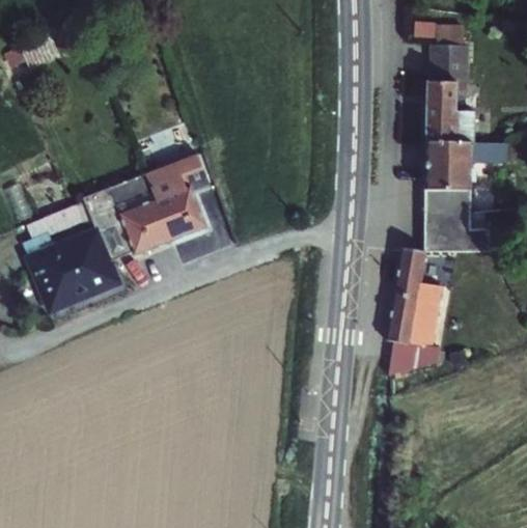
[(430,44),(422,250),(491,244),(488,222),(472,220),(471,163),(504,162),(505,143),(473,143),(475,111),(455,110),(456,81),(468,81),(470,44),(463,44),(464,22),(436,21),(436,43),(430,44)]
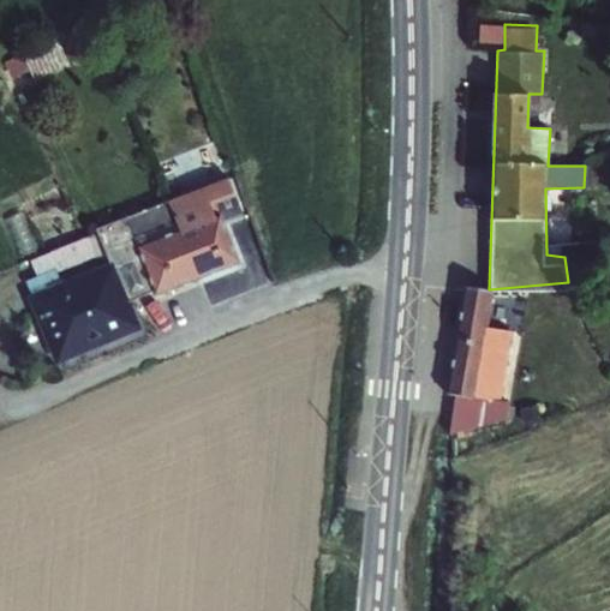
[(28,77),(64,64),(54,36),(18,49),(28,77)]
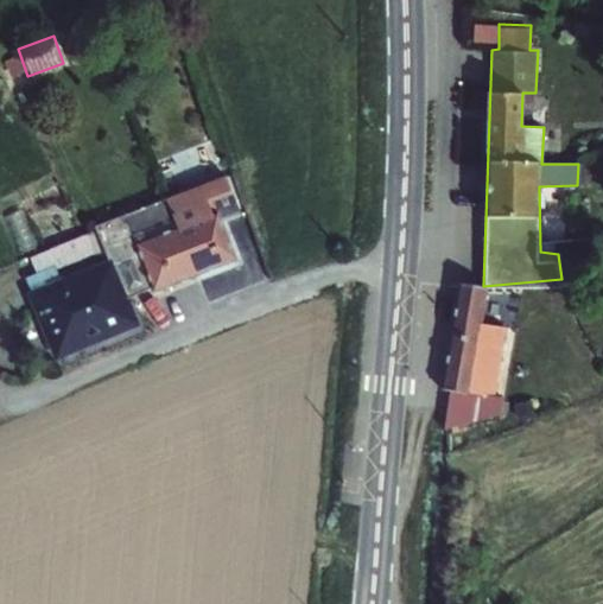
[(172,229),(190,275),(235,259),(216,211),(236,204),(224,176),(160,201),(170,223),(185,217),(188,223),(172,229)]
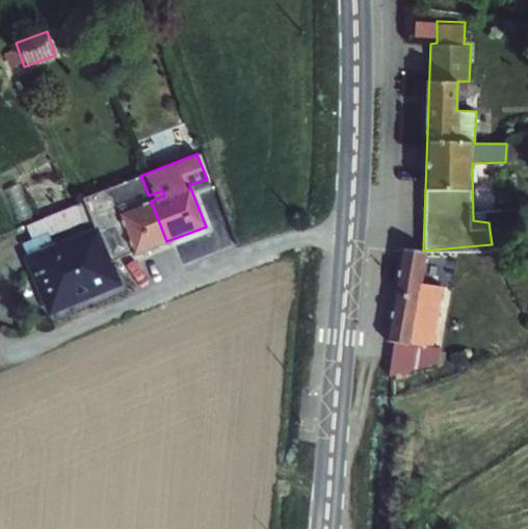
[(149,195),(140,176),(120,184),(128,204),(149,195)]
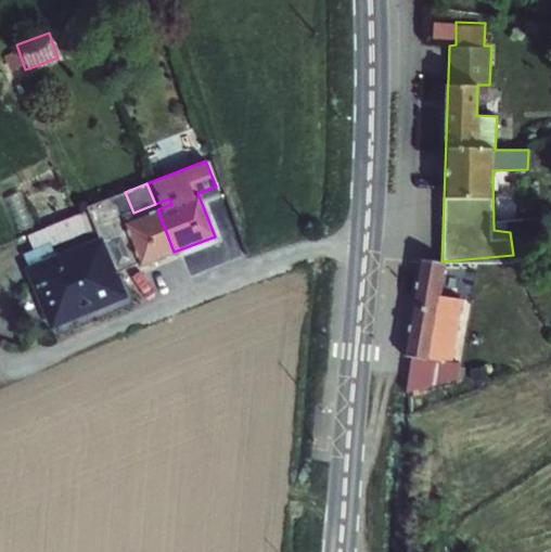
[(136,260),(122,223),(112,199),(85,209),(98,241),(112,277),(120,273),(118,268),(136,260)]
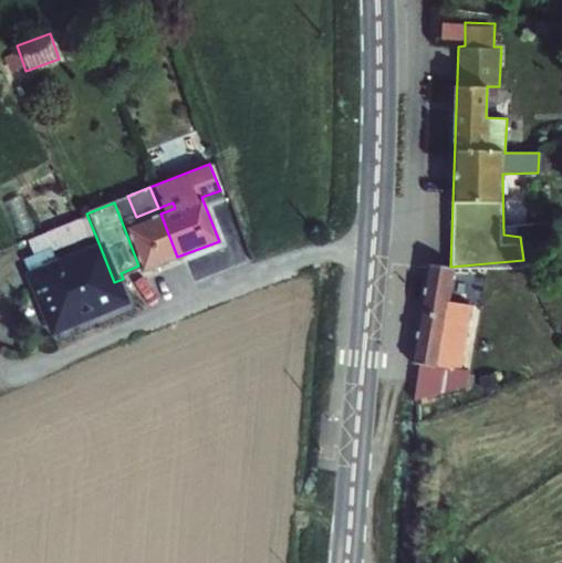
[(177,257),(160,214),(124,228),(138,266),(141,271),(177,257)]
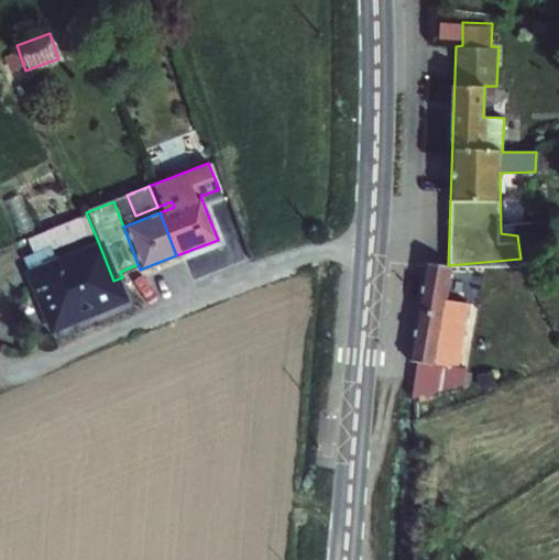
[(113,281),(99,244),(31,272),(53,326),(130,296),(122,277),(113,281)]
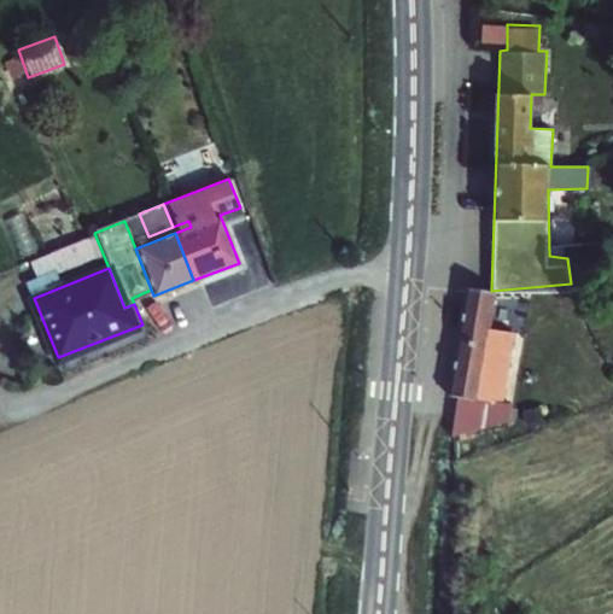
[(453,393),(447,432),(505,420),(508,404),(501,399),(512,332),(486,327),(491,291),(462,286),(445,391),(453,393)]
